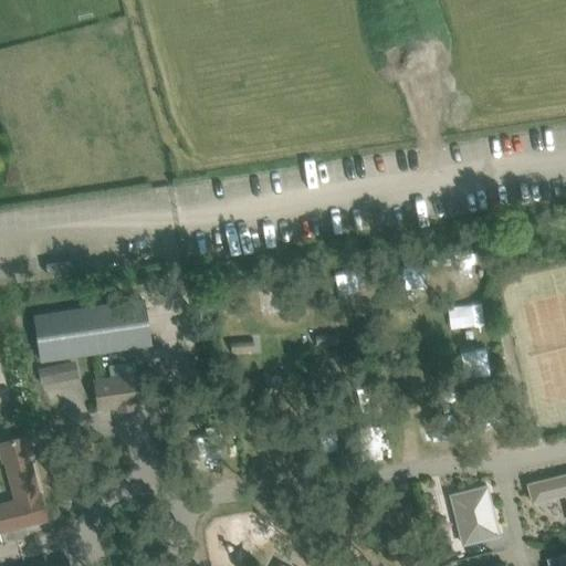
[(140,295),(32,313),(40,359),(148,341),(140,295)]
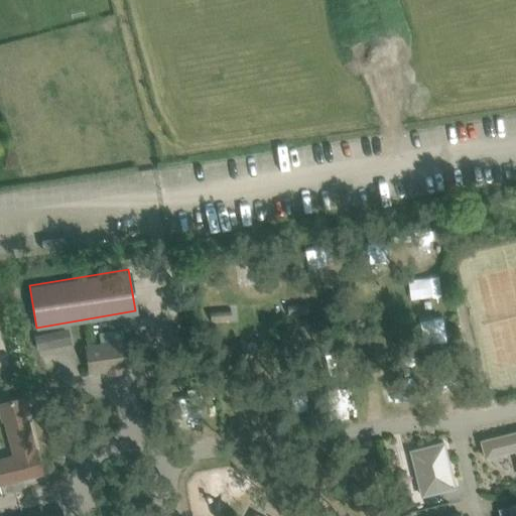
[(439,278),(409,282),(411,302),(442,298),(439,278)]
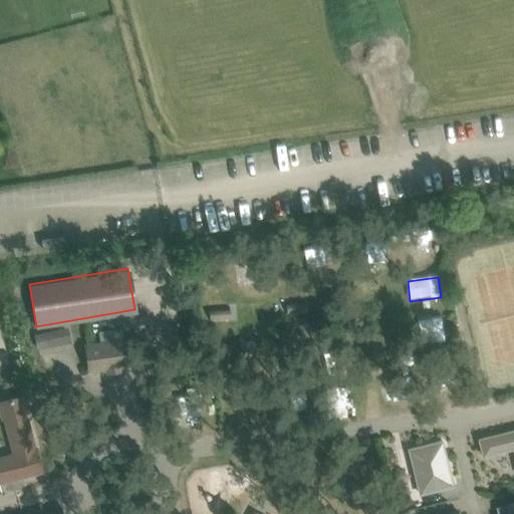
[(306,300),(286,301),(287,313),(307,312),(306,300)]
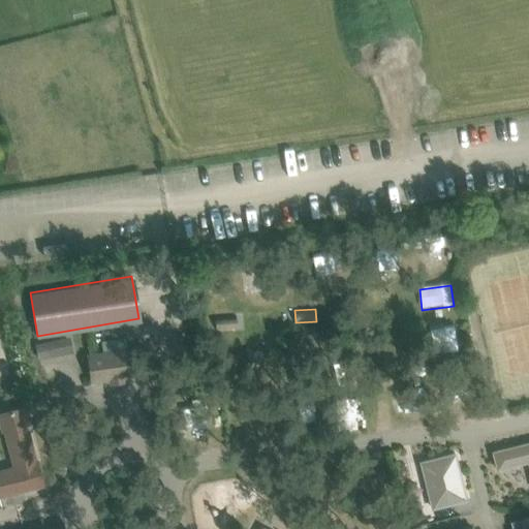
[(236,315),(215,317),(216,330),(237,328),(236,315)]
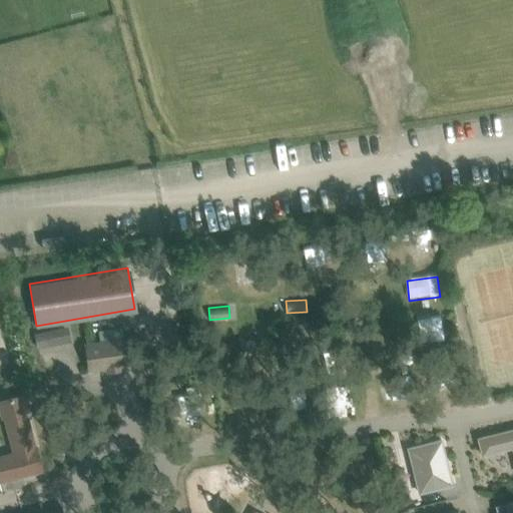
[(137,363),(137,359),(152,356),(150,336),(86,345),(89,369),(137,363)]
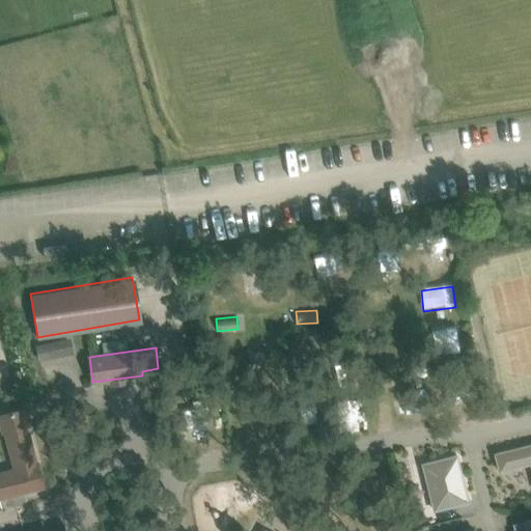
[(25,426),(28,426),(23,410),(0,415),(0,420),(3,432),(5,432),(16,469),(0,473),(0,496),(0,498),(43,486),(36,464),(35,464),(25,426)]
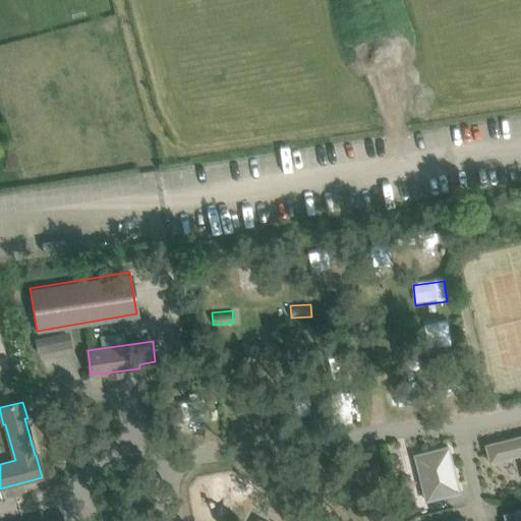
[(520,454),(520,458),(520,436),(485,445),(489,462),(520,454)]
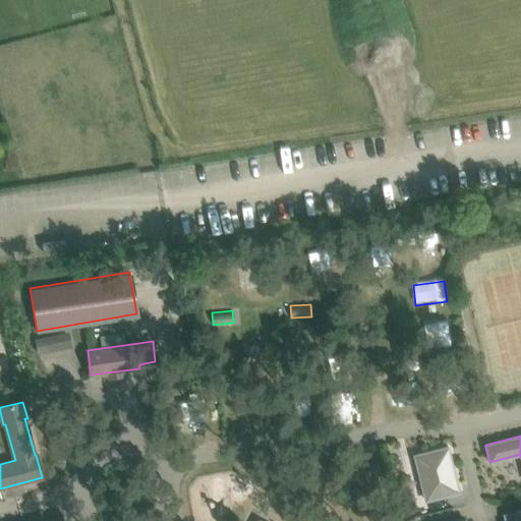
[(447,448),(415,456),(426,500),(457,491),(447,448)]
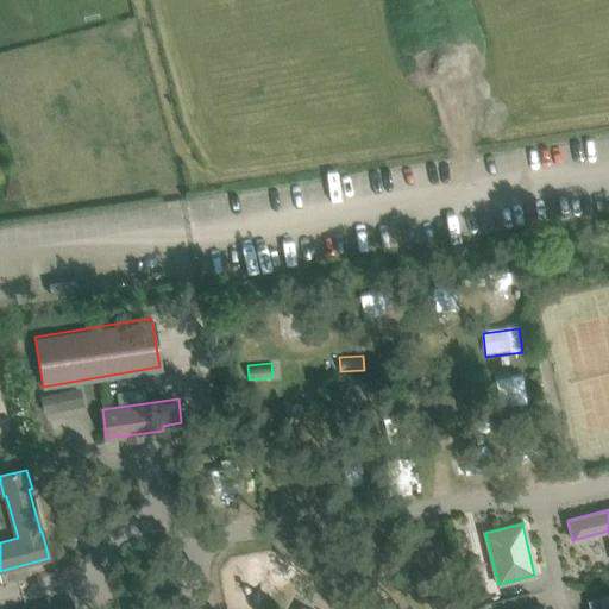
[(470,585),(466,595),(479,600),(483,589),(470,585)]
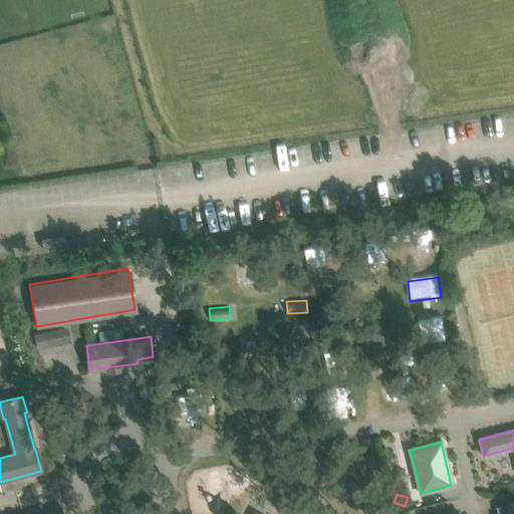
[(513,513),(513,503),(497,508),(498,513),(513,513)]
